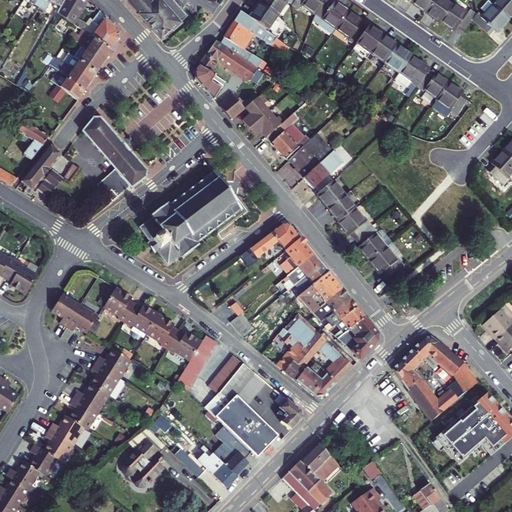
[(37,0),(36,1),(35,4),(45,10),(51,0),(60,6),(64,0),(37,0)]
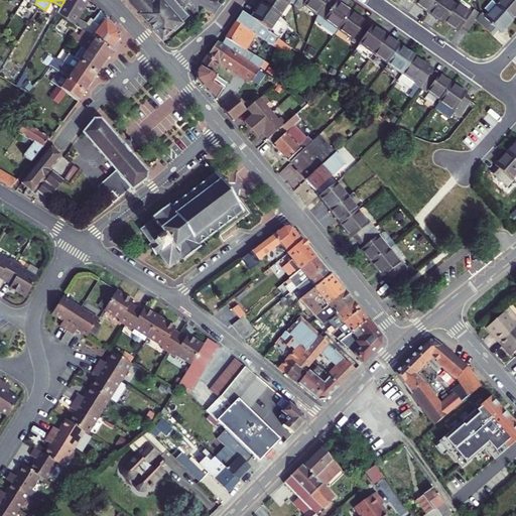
[(58,11),(75,23),(79,16),(86,5),(88,0),(65,0),(60,6),(58,11)]
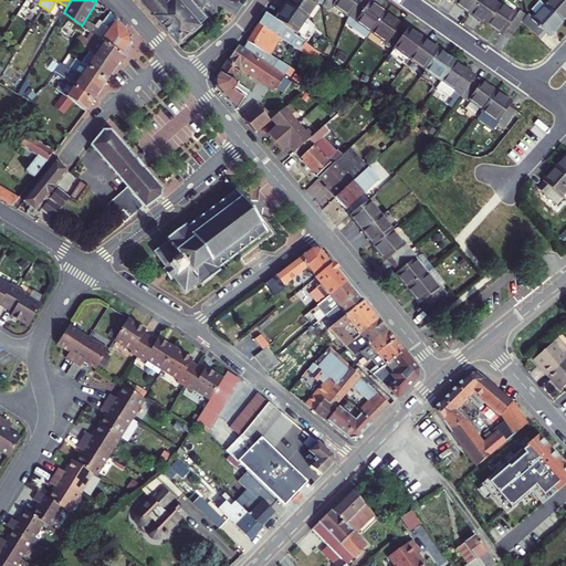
[(143,0),(156,16),(175,0),(143,0)]
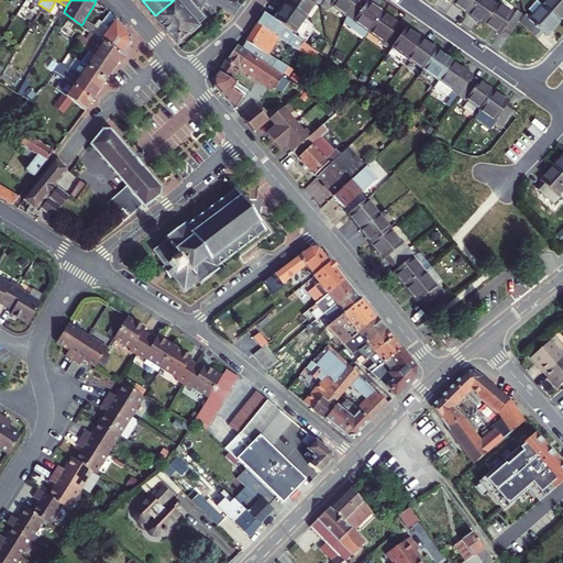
[(191,0),(174,0),(155,15),(178,42),(207,17),(191,0)]
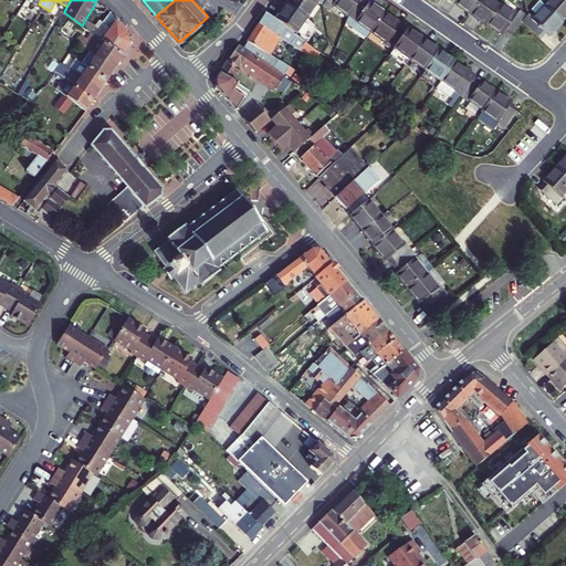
[(306,16),(317,1),(322,4),(325,0),(287,0),(287,2),(306,16)]
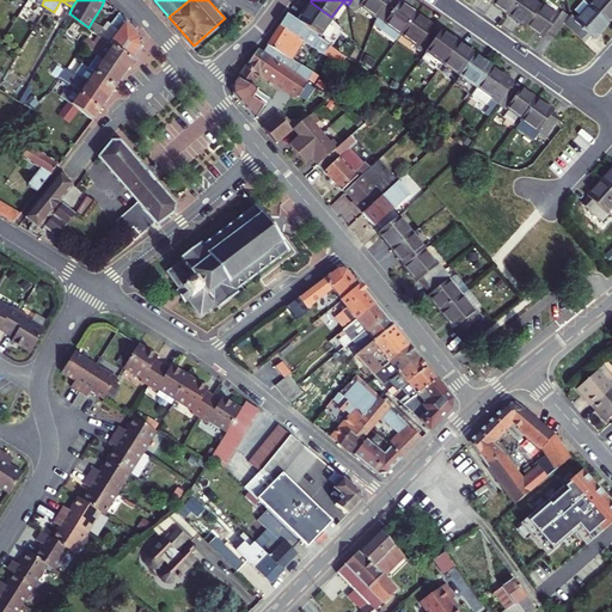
[(360,4),(378,17),(389,0),(352,0),(348,5),(355,11),(360,4)]
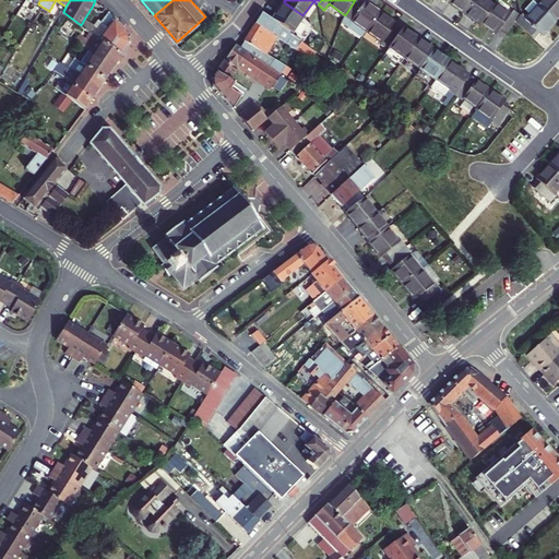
[(367,31),(380,11),(365,0),(364,0),(363,2),(359,0),(355,0),(345,15),(342,21),(363,36),(367,31)]
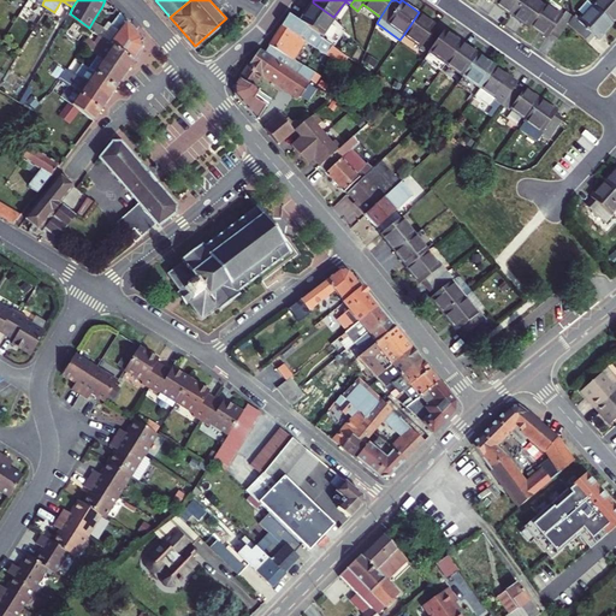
[(497,0),(495,5),(511,16),(522,0),(497,0)]
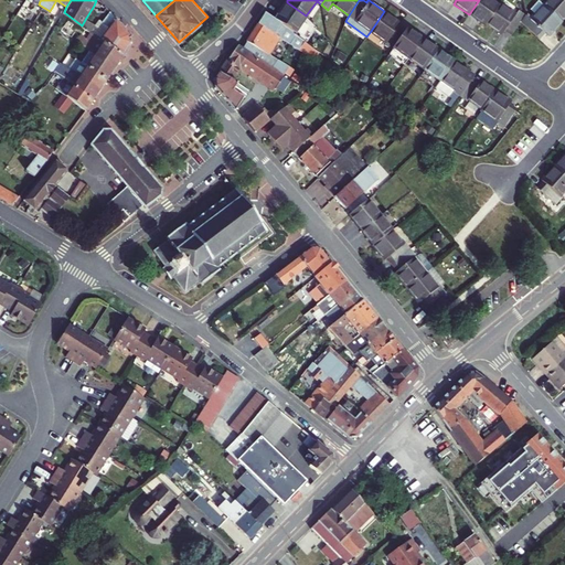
[(498,7),(488,0),(479,0),(469,14),(483,25),(498,7)]
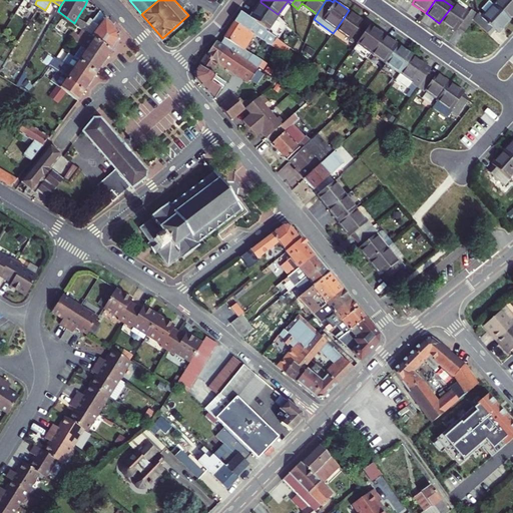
[(512,0),(497,0),(492,6),(508,21),(512,14),(512,0)]
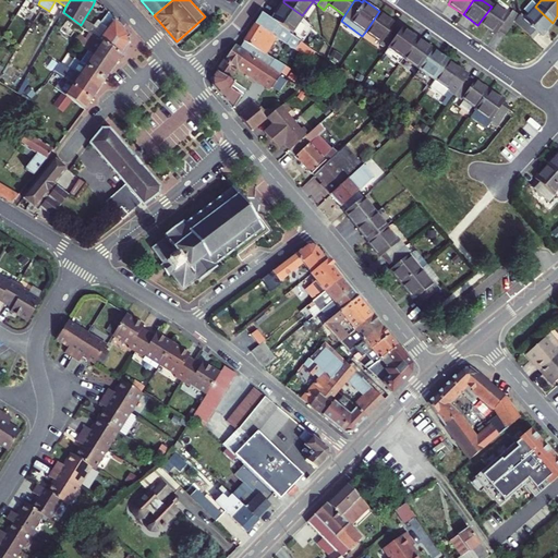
[(283,2),(271,19),(273,19),(291,32),(302,15),(283,2)]
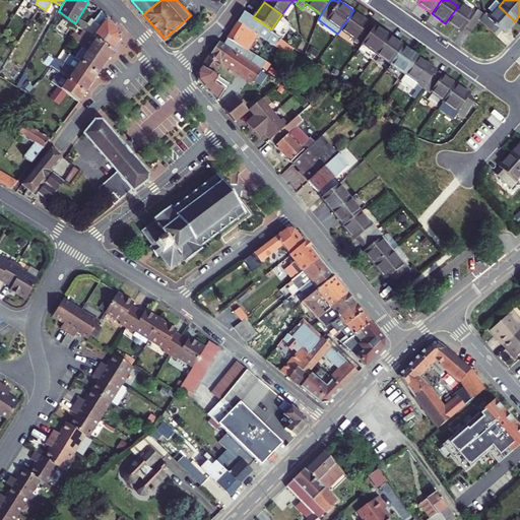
[(473,14),(459,4),(458,6),(445,23),(447,22),(460,33),(463,28),(469,33),(477,21),(482,15),(482,14),(476,10),(473,14)]
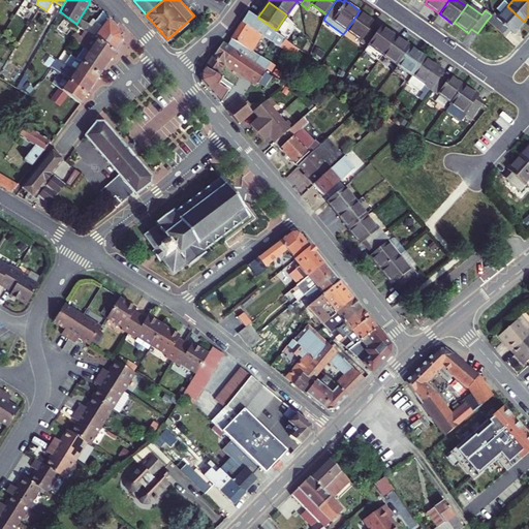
[(511,34),(524,22),(507,6),(496,19),(491,14),(491,16),(486,22),(503,36),(507,31),(511,34)]
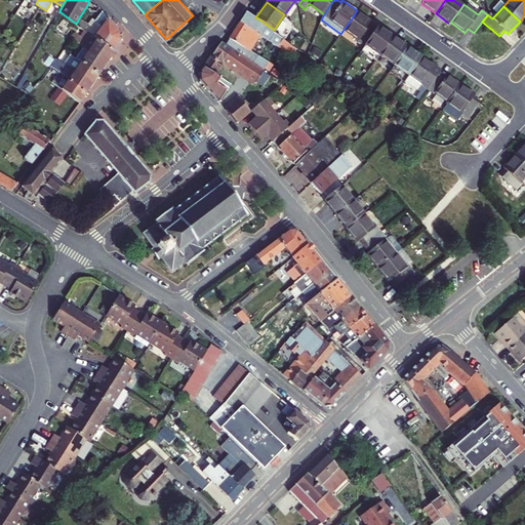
[(93,36),(114,51),(122,41),(122,32),(103,9),(95,21),(102,26),(93,36)]
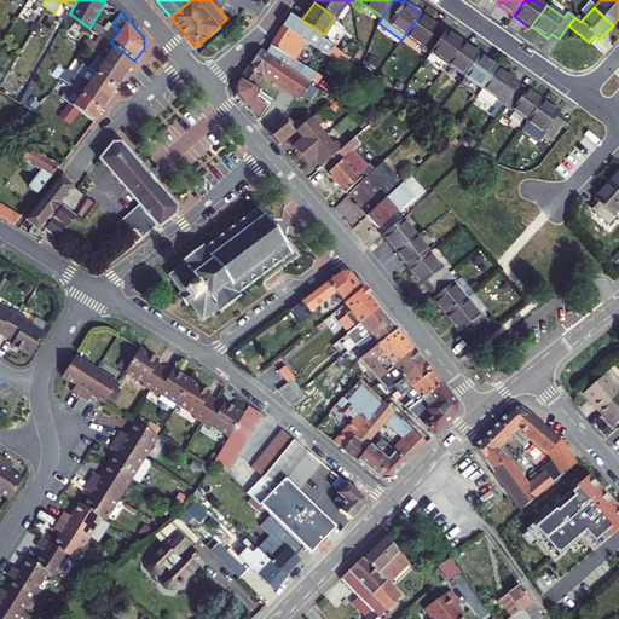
[(429,51),(444,33),(437,27),(438,24),(421,12),(406,34),(423,46),(421,48),(428,53),(429,51)]
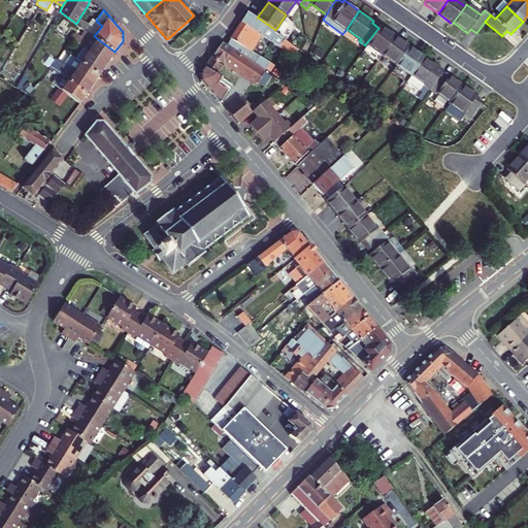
[(257,18),(249,11),(243,20),(253,26),(257,20),(258,18),(257,18)]
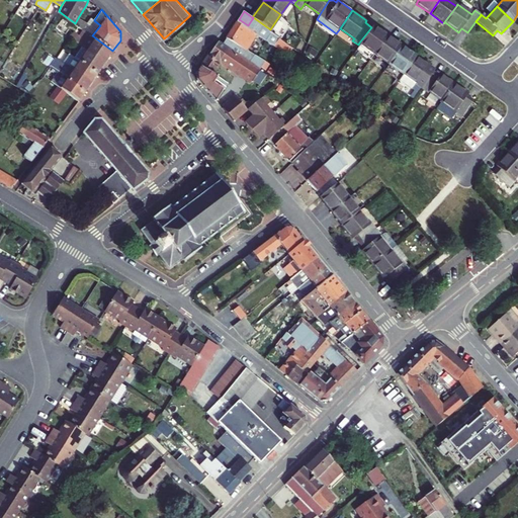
[(87,22),(79,16),(75,23),(76,23),(78,25),(83,29),(87,22)]
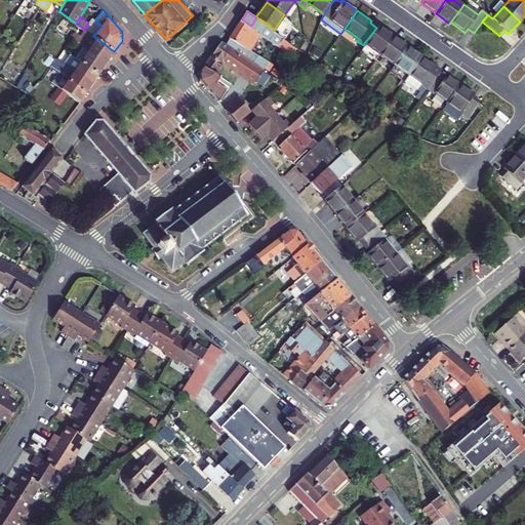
[(274,30),(256,17),(255,19),(263,25),(273,32),(274,30)]
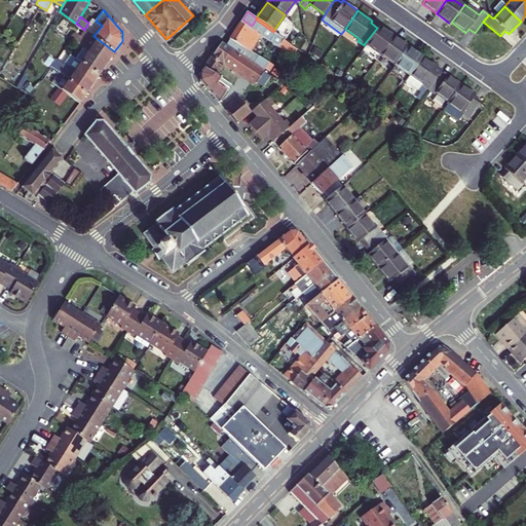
[(102,26),(96,21),(94,19),(88,23),(84,30),(85,30),(94,36),(102,26)]
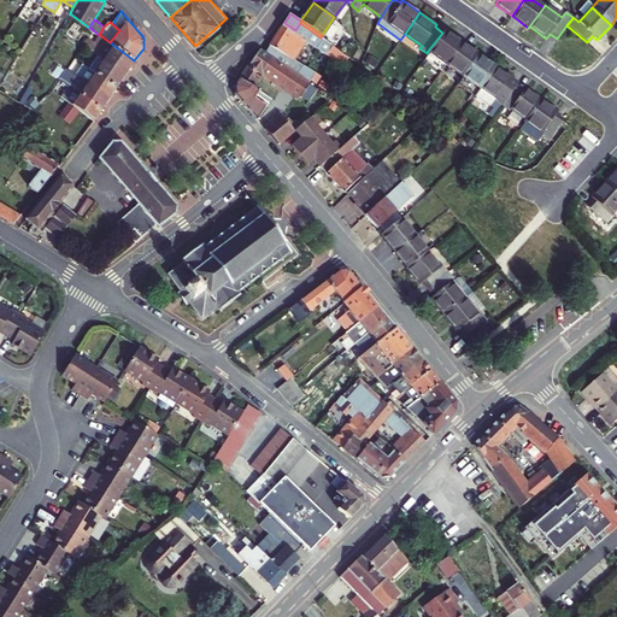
[(285,23),(265,53),(311,84),(312,82),(318,74),(295,60),(307,42),(339,63),(344,54),(321,37),(309,29),(300,23),(295,30),(285,23)]
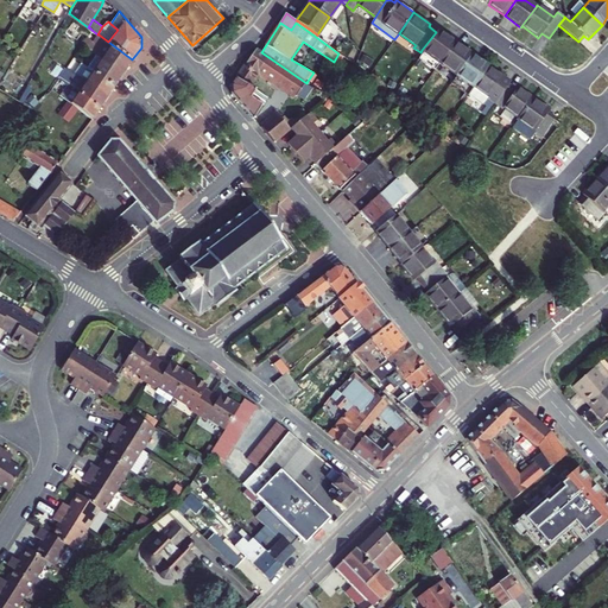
[(439,62),(454,42),(437,30),(436,32),(422,50),(439,62)]
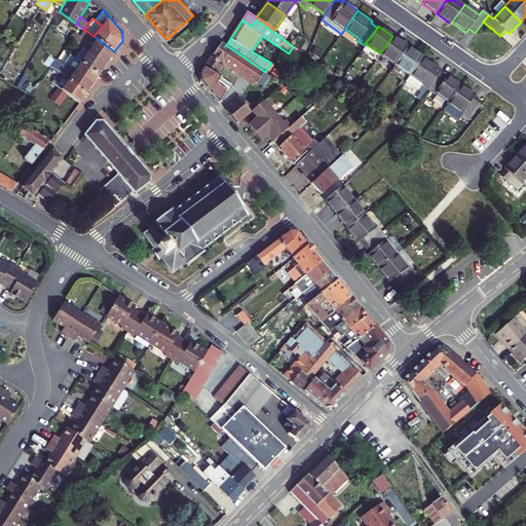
[(73,37),(84,46),(107,63),(114,51),(94,36),(85,30),(81,36),(76,32),(73,37)]
